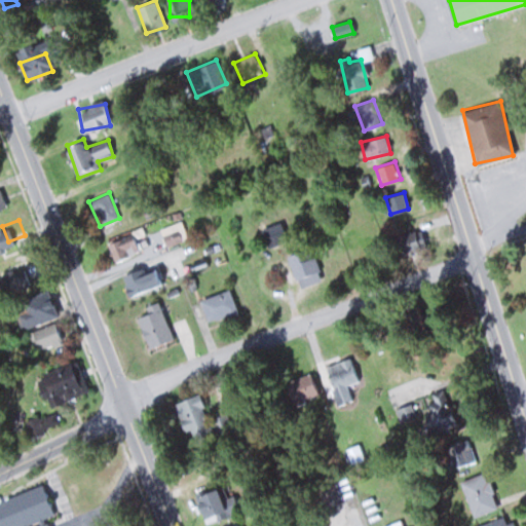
[(425,247),(419,228),(395,236),(401,255),(425,247)]
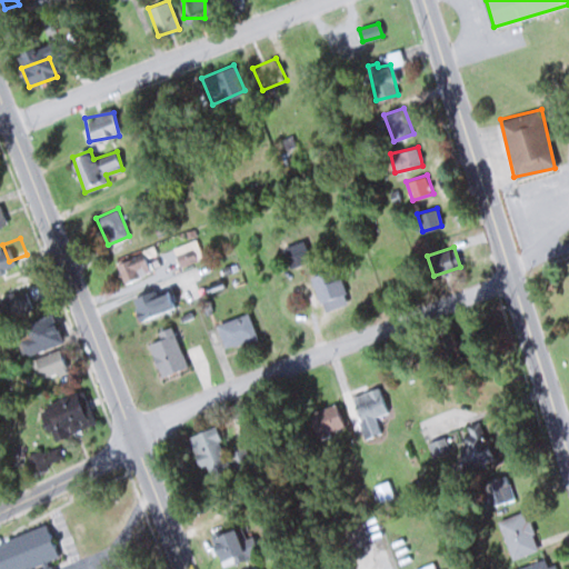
[(116,265),(126,283),(149,272),(139,252),(116,265)]
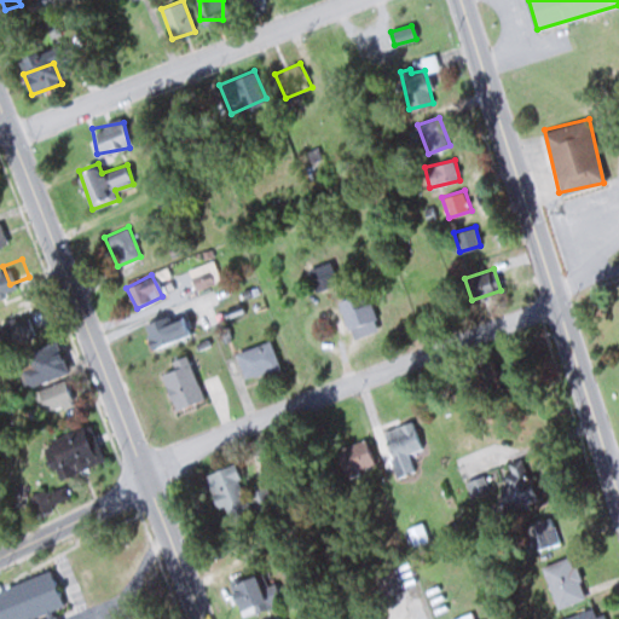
[(336,301),(357,339),(381,325),(360,288),(336,301)]
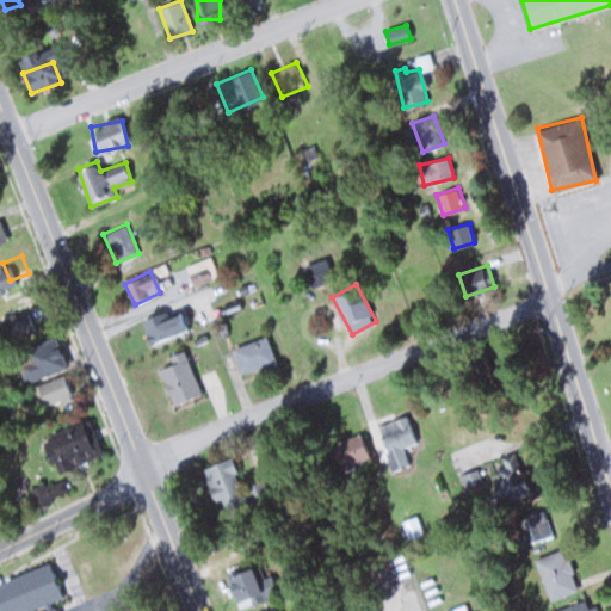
[(179,307),(141,321),(150,345),(189,329),(179,307)]
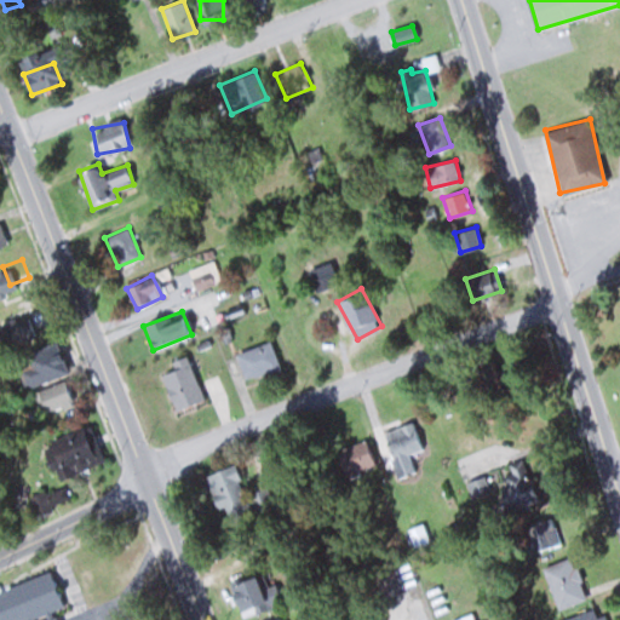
[(67,374),(58,342),(15,354),(24,386),(67,374)]
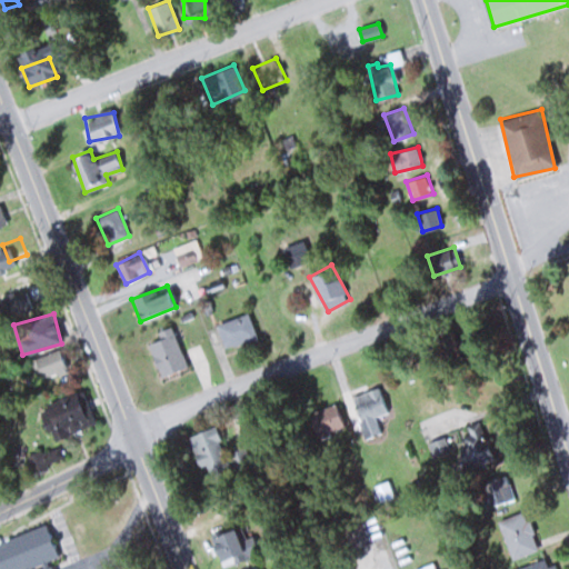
[(216,323),(223,348),(257,339),(250,313),(216,323)]
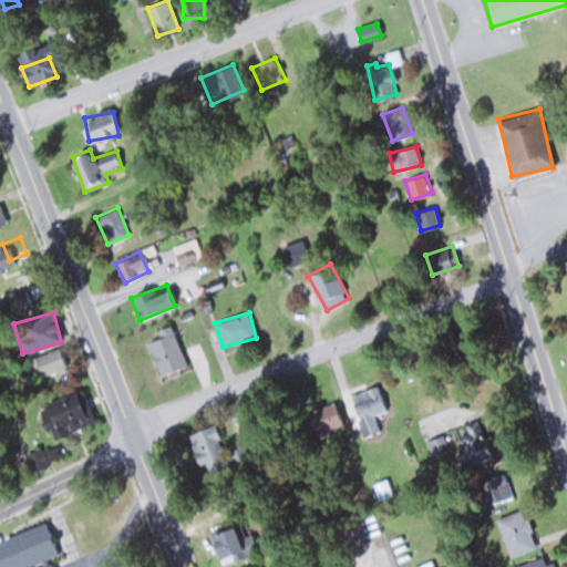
[(161,375),(186,366),(171,326),(156,331),(158,338),(147,342),(161,375)]
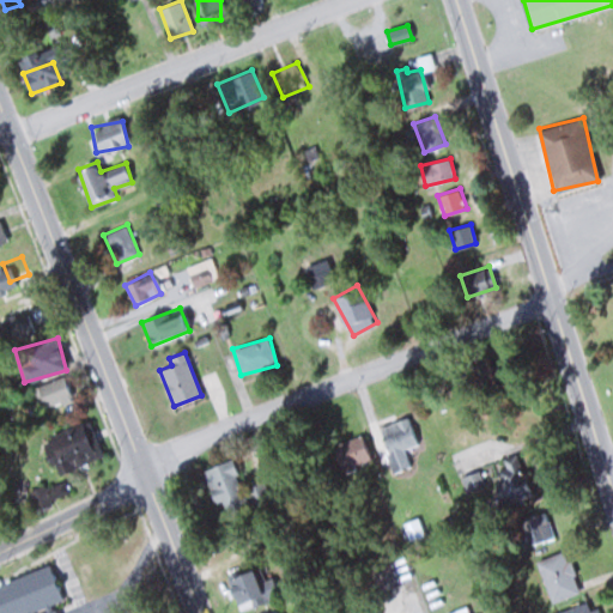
[(36,387),(43,408),(72,398),(64,376),(36,387)]
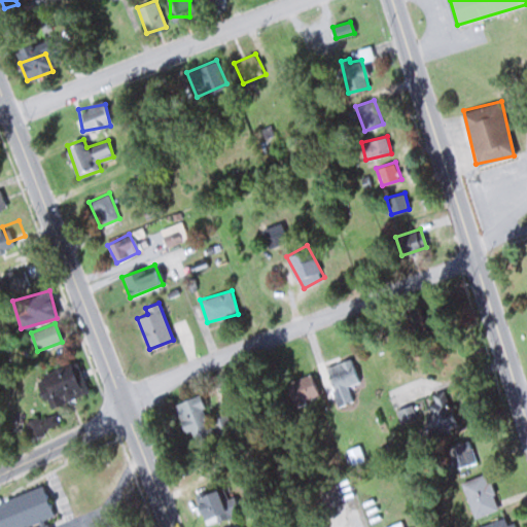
[(352,400),(348,385),(359,382),(351,358),(324,366),(337,406),(352,400)]
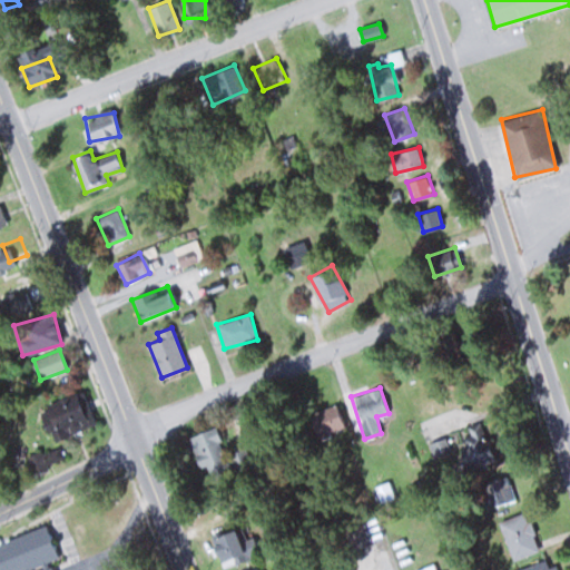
[(96,424),(84,390),(42,405),(55,440),(96,424)]
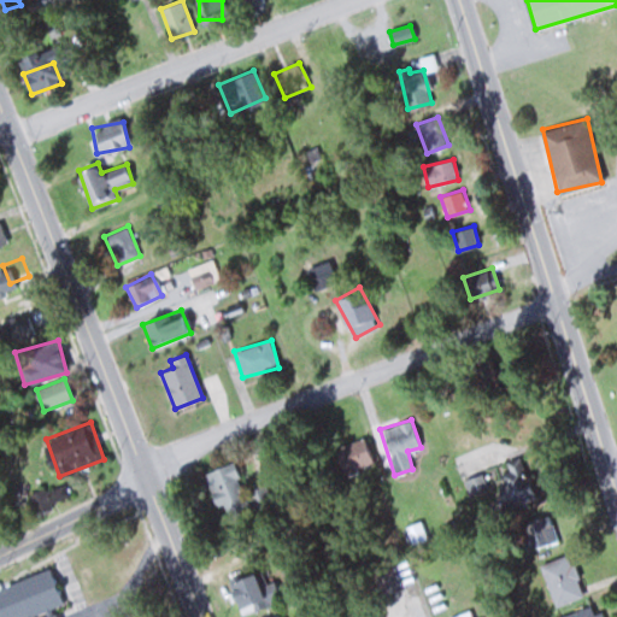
[(371,462),(362,439),(334,450),(344,474),(371,462)]
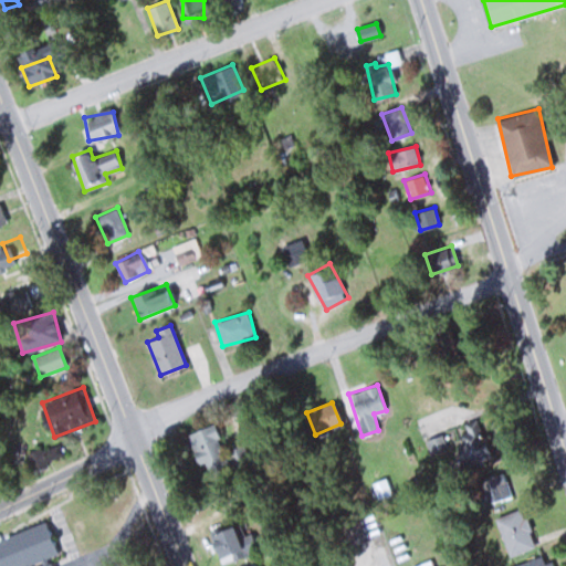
[(464,443),(456,444),(459,463),(490,459),(483,421),(462,425),(464,443)]
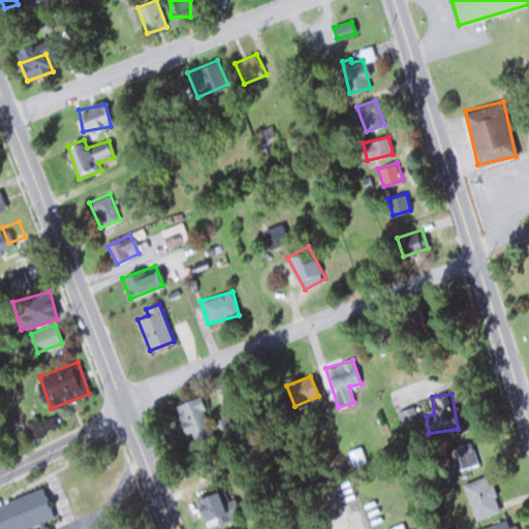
[(176,405),(190,441),(216,431),(200,395),(176,405)]
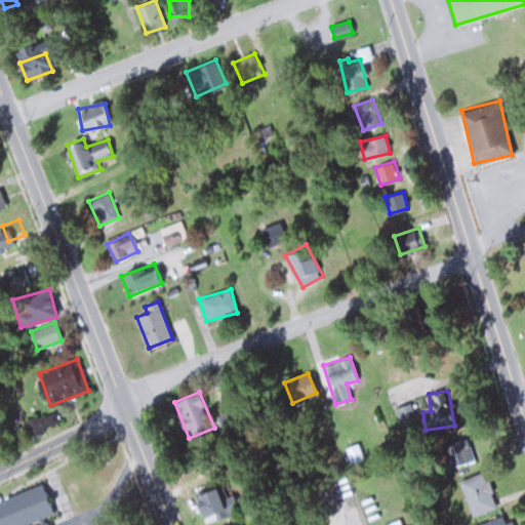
[(460,479),(471,515),(496,508),(485,471),(460,479)]
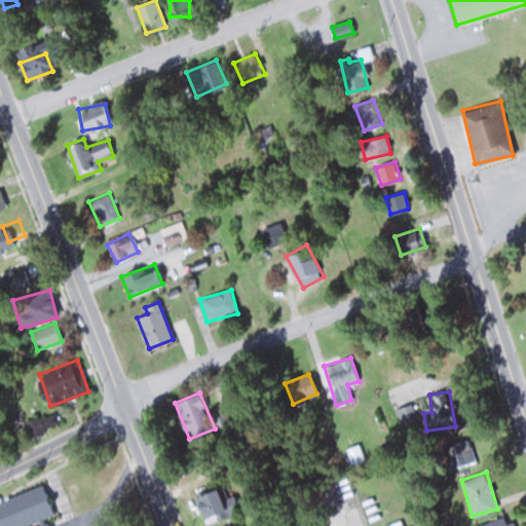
[(54,515),(43,485),(0,499),(0,525),(46,525),(43,519),(54,515)]
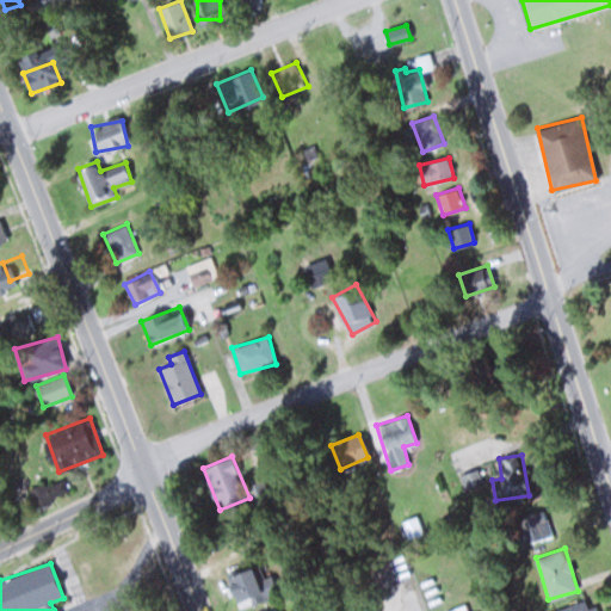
[(265,597),(258,578),(230,588),(238,608),(265,597)]
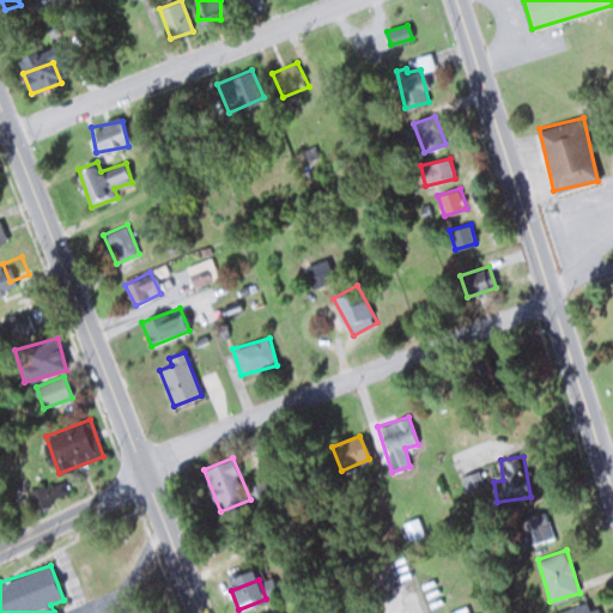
[(590,612),(587,602),(554,612),(590,612)]
